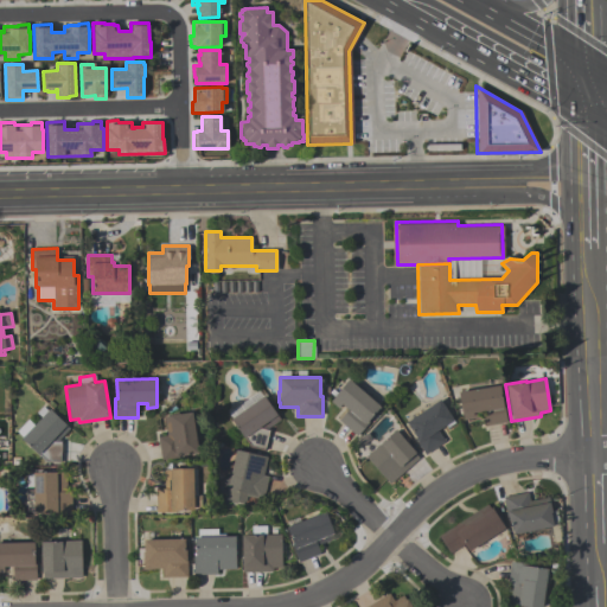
[(338,421),(347,409),(342,404),(337,409),(330,402),(333,397),(347,379),(379,406),(366,421),(369,422),(357,436),(338,421)]
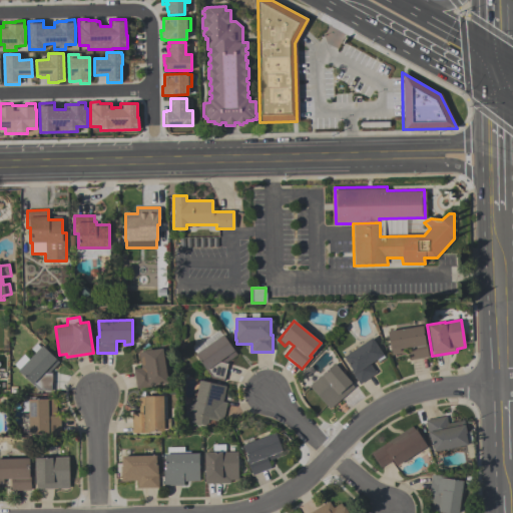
[(428,357),(409,360),(408,353),(391,356),(387,332),(422,326),(425,342),(426,342),(428,357)]
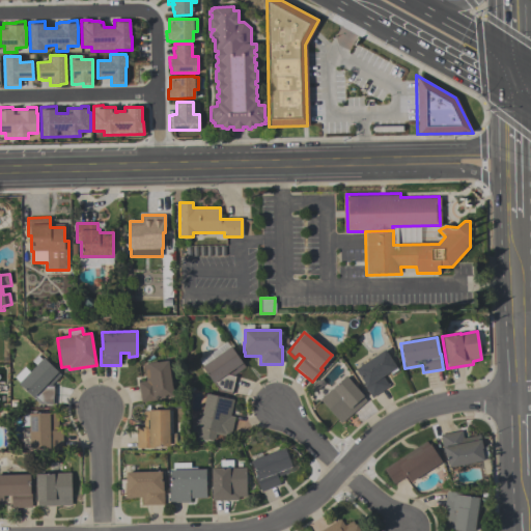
[(245,368),(233,375),(236,375),(231,395),(218,391),(201,366),(230,346),(245,368)]
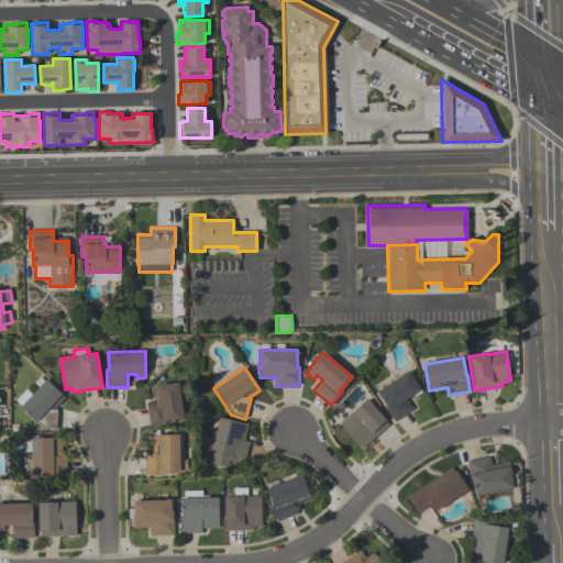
[(406,398),(412,409),(394,421),(386,409),(388,408),(376,392),(408,371),(422,392),(414,398),(411,395),(406,398)]
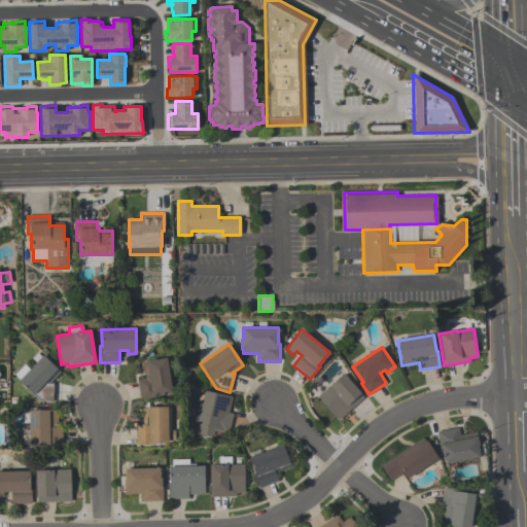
[(39,401),(30,393),(31,392),(13,376),(24,364),(29,370),(35,362),(31,359),(37,353),(40,357),(42,354),(58,369),(57,370),(61,373),(50,383),(54,383),(54,402),(39,401)]
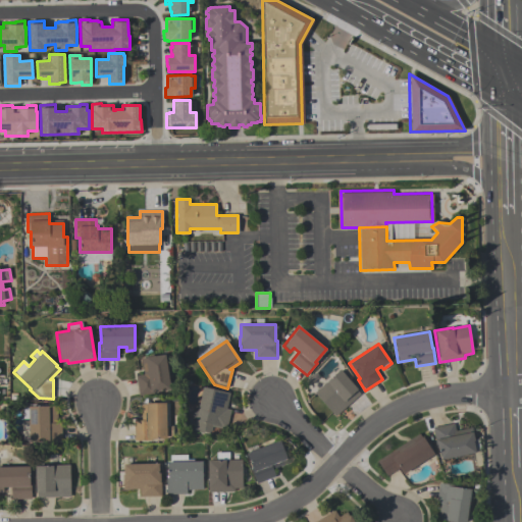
[(139,396),(136,376),(143,375),(141,359),(146,358),(145,357),(165,354),(170,389),(155,392),(156,394),(139,396)]
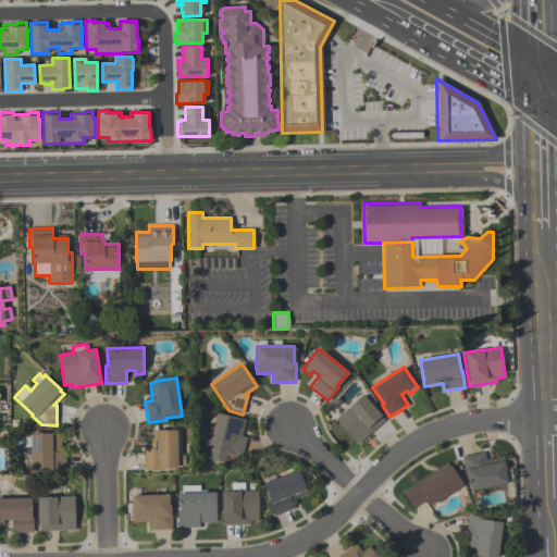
[(358,444),(335,419),(362,394),(382,415),(381,416),(384,420),(358,444)]
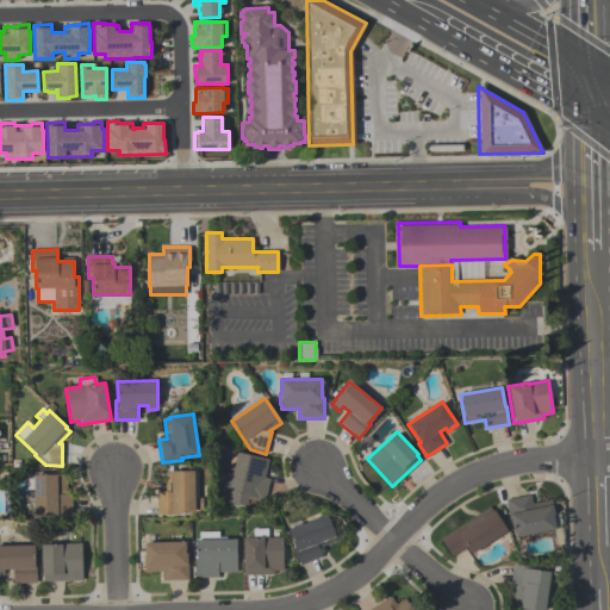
[(224,503),(226,490),(223,490),(226,475),(231,477),(236,452),(268,459),(265,478),(269,479),(265,503),(248,499),(247,508),(224,503)]
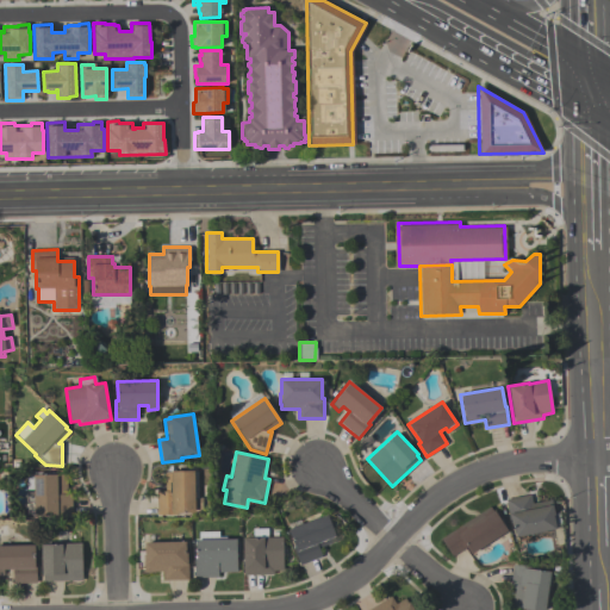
[(201,510),(194,510),(194,514),(179,514),(179,515),(156,515),(156,492),(165,492),(165,472),(170,472),(170,471),(197,471),(198,498),(201,498),(201,510)]
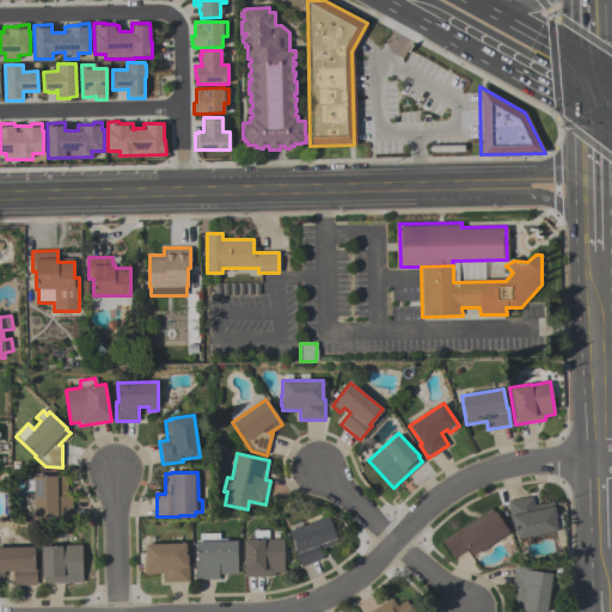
[(67,476),(67,496),(72,496),(72,519),(51,519),(51,518),(35,518),(35,491),(26,491),(26,478),(34,478),(34,476),(67,476)]
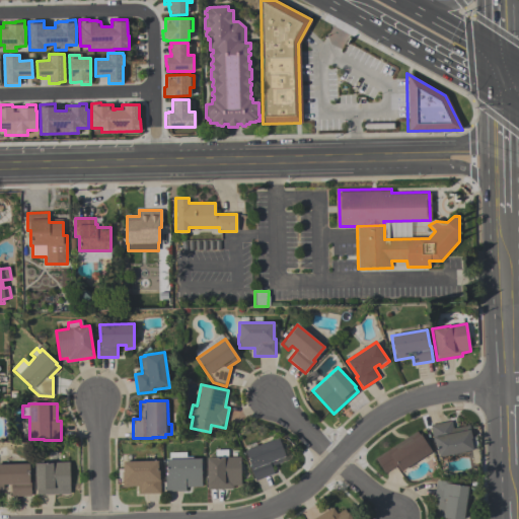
[(452,429),(469,425),(471,438),(470,438),(472,449),(438,456),(435,442),(433,442),(430,425),(451,421),(452,429)]
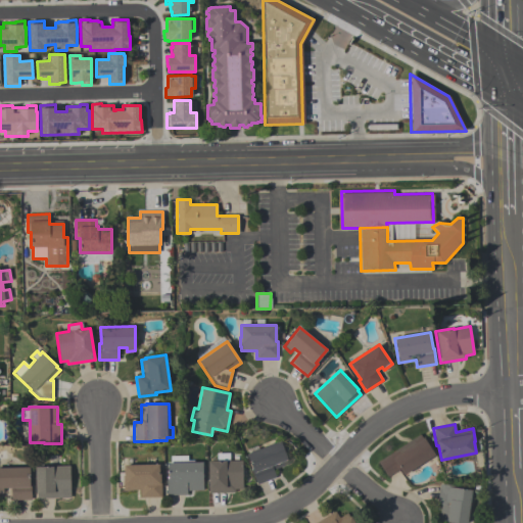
[(378,462),(421,434),(434,455),(403,475),(399,469),(387,477),(378,462)]
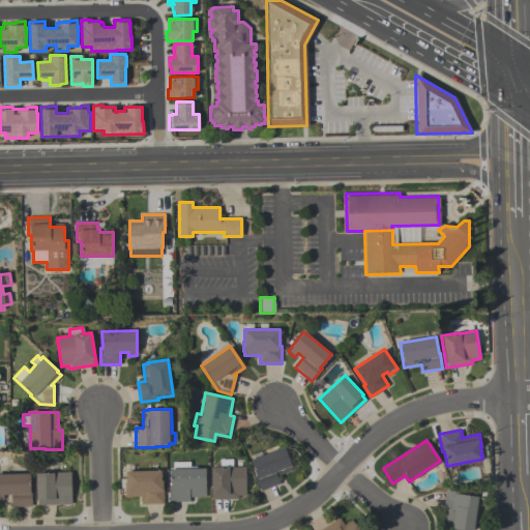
[(260,491),(255,476),(256,476),(249,460),(284,447),(293,470),(276,476),(280,483),(260,491)]
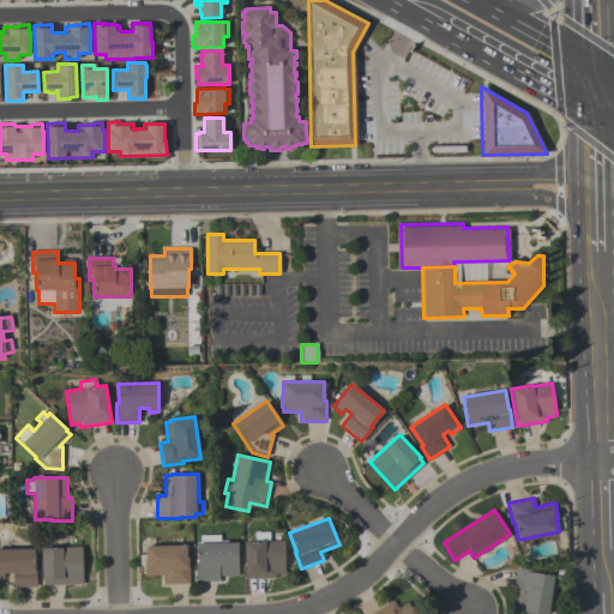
[(245,579),(244,542),(254,541),(254,533),(269,533),(269,541),(284,541),(284,575),(275,575),(275,578),(245,579)]
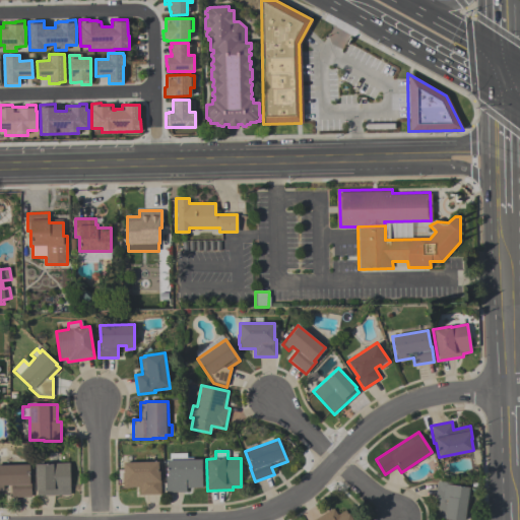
[(170,454),(184,454),(184,458),(192,458),(192,460),(201,460),(201,488),(186,488),(186,492),(166,493),(166,475),(168,475),(168,460),(170,460),(170,454)]
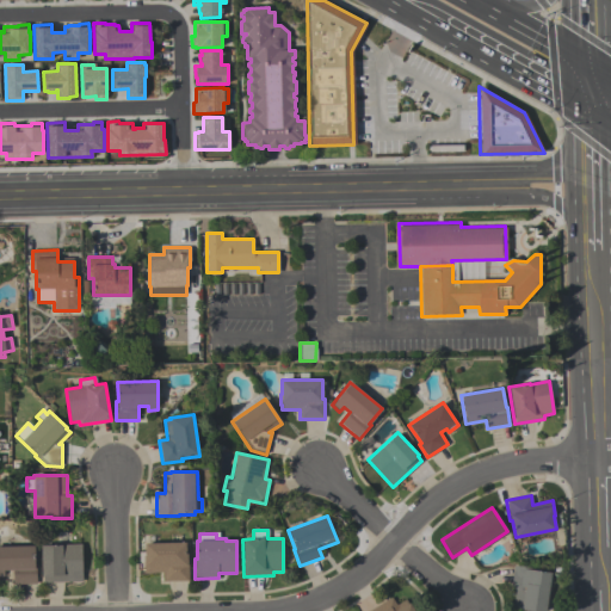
[(189,581),(164,582),(164,573),(144,573),(143,556),(146,556),(144,543),(186,542),(186,554),(187,554),(189,581)]
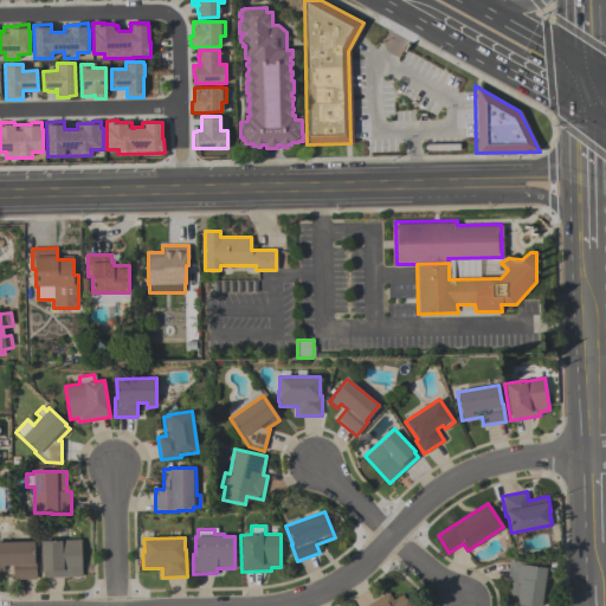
[(43,578),(43,572),(42,572),(40,541),(81,540),(82,578),(43,578)]
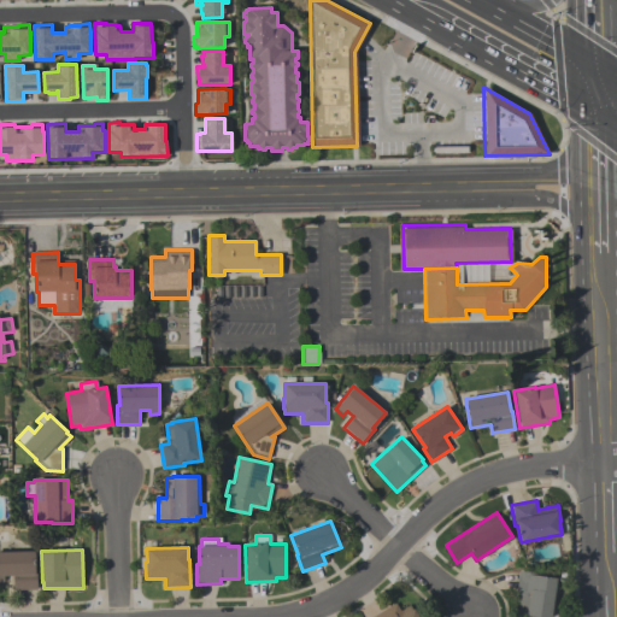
[(0,582),(0,551),(35,551),(35,569),(37,569),(37,591),(13,591),(13,576),(4,576),(4,582),(0,582)]
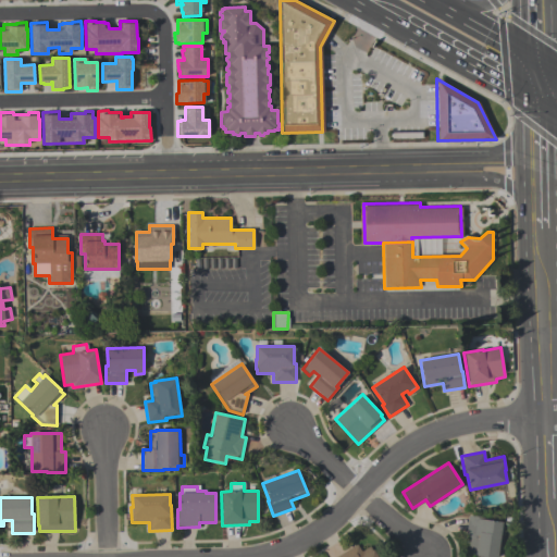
[(496,556),(481,556),(467,555),(469,541),(468,541),(469,537),(465,537),(468,515),(480,517),(480,518),(503,521),(496,556)]
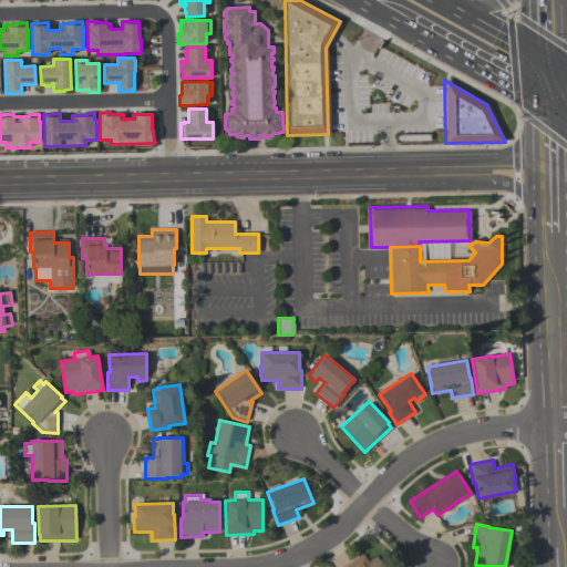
[(342,566),(362,555),(367,562),(377,556),(384,566),(387,566),(342,566)]
